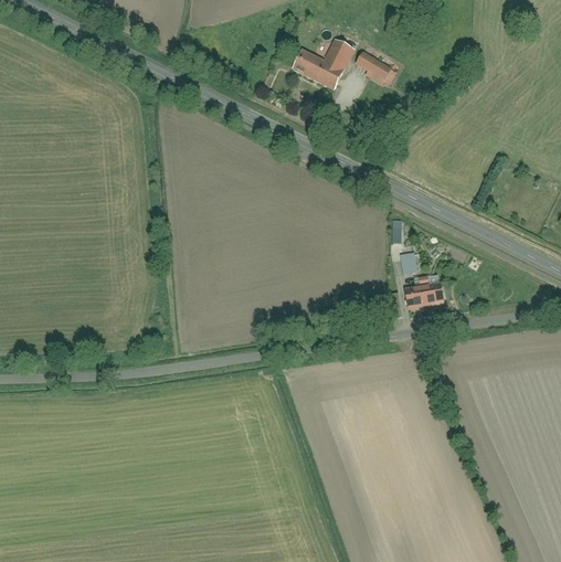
[(304,49),(293,70),(332,91),(353,52),(332,41),(324,59),(304,49)]
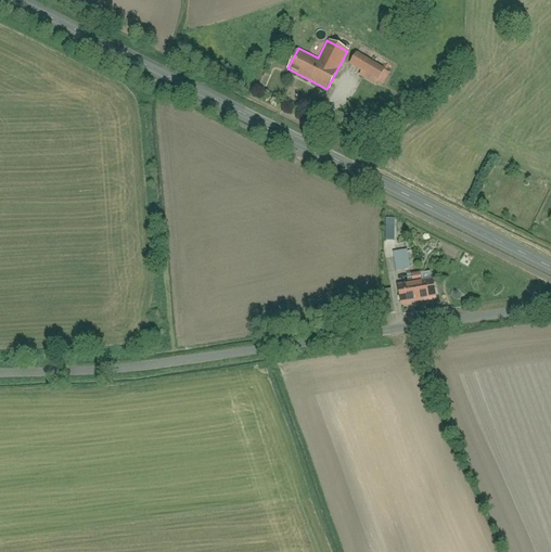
[(360,48),(350,65),(376,80),(386,63),(360,48)]
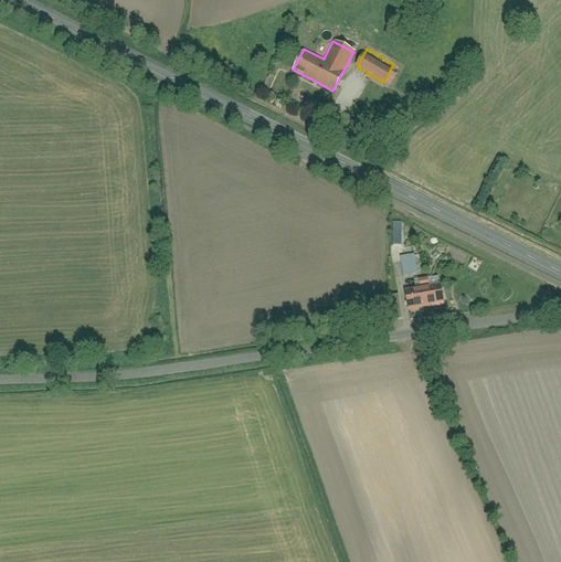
[(400,215),(392,214),(391,229),(399,229),(400,215)]
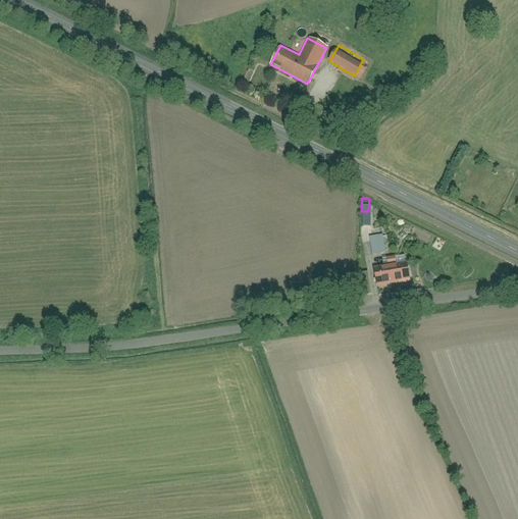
[(382,230),(367,231),(369,254),(384,252),(382,230)]
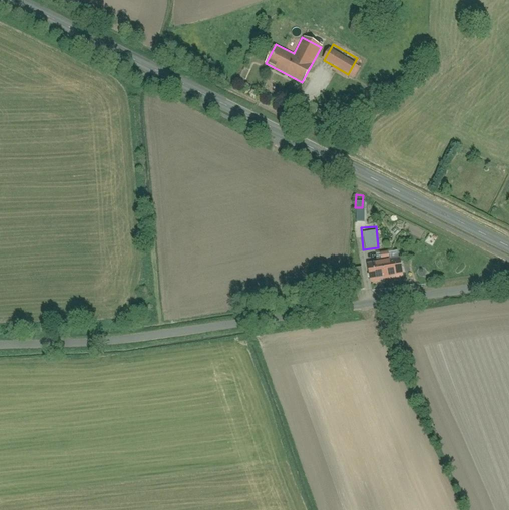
[(366,259),(369,281),(403,276),(399,253),(366,259)]
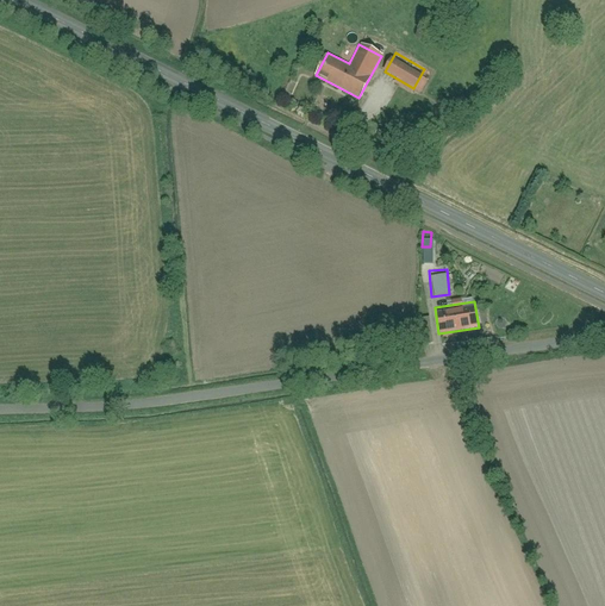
All buildings are outlined.
